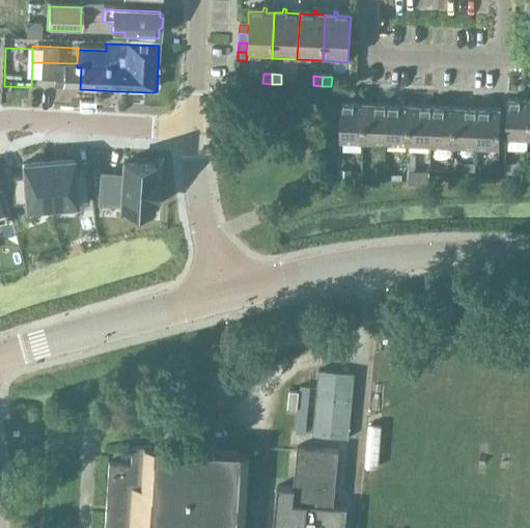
[(528,141),(529,105),(507,104),(505,141),(528,141)]
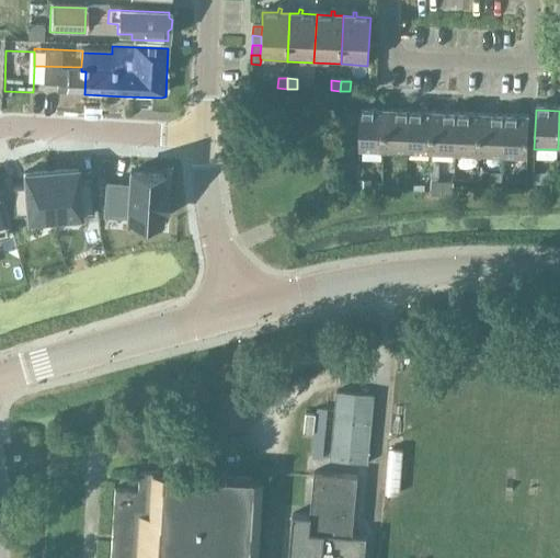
[(358,152),(383,154),(384,113),(360,112),(358,152)]
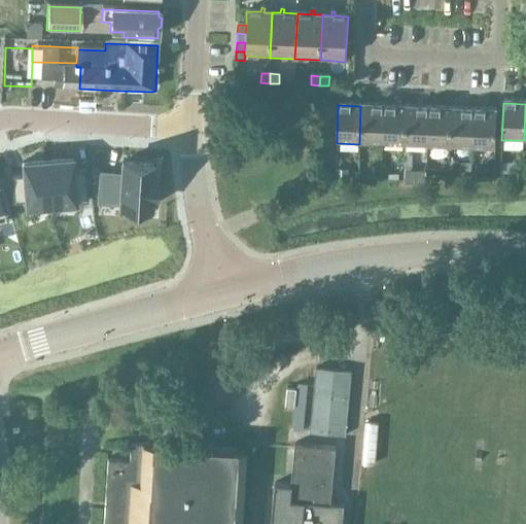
[(359,144),(382,145),(383,107),(360,106),(359,144)]
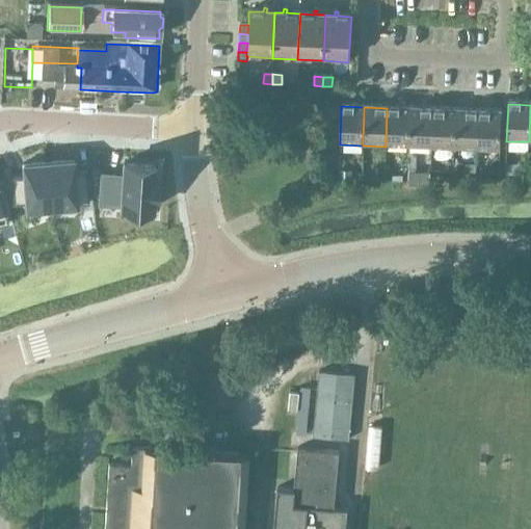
[(386,147),(408,148),(409,109),(387,108),(386,147)]
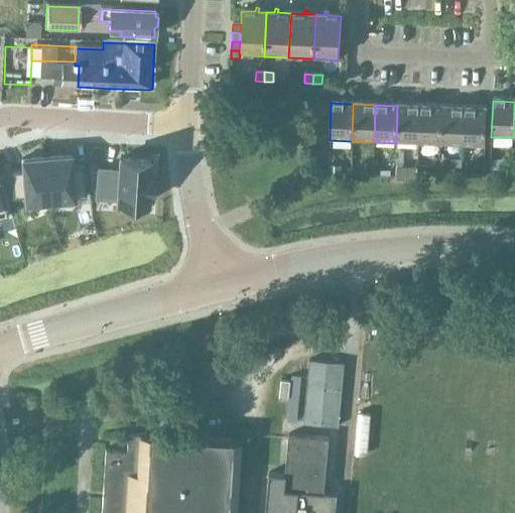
[(396,143),(418,144),(419,107),(397,106),(396,143)]
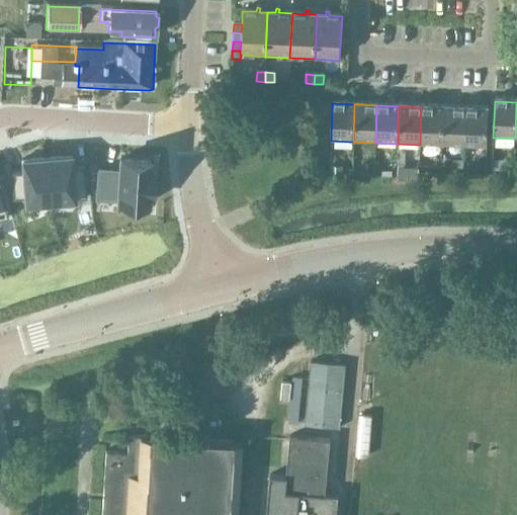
[(420,145),(442,146),(443,108),(421,107),(420,145)]
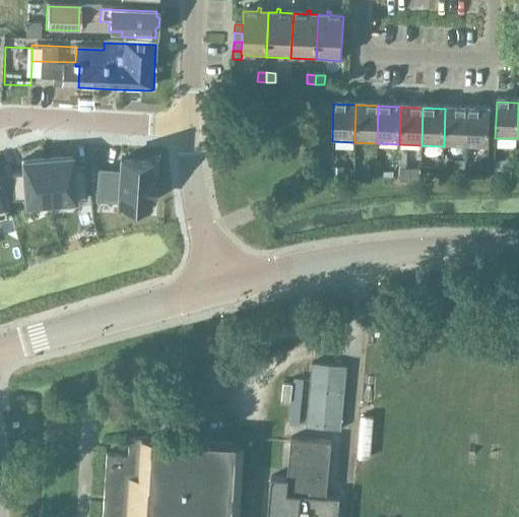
[(444,146),(466,147),(467,110),(445,109),(444,146)]
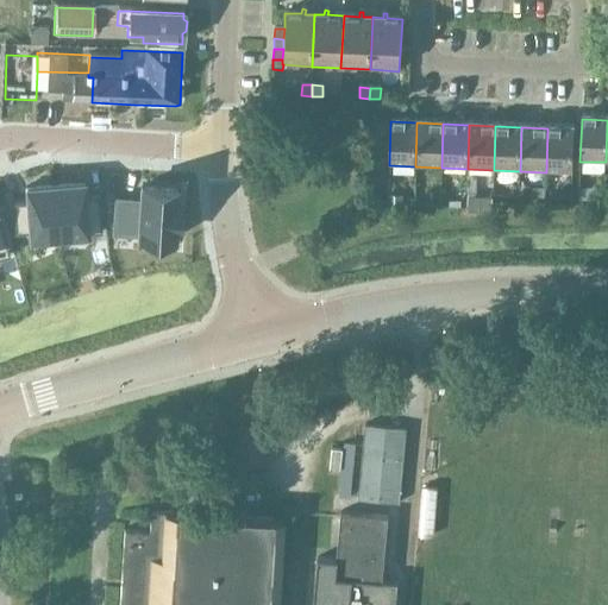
[(547,128),(546,172),(572,174),(574,130),(547,128)]
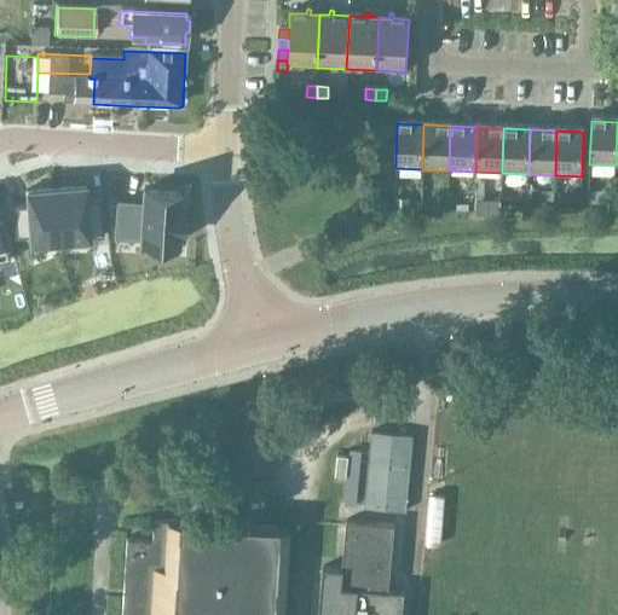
[(99,202),(85,203),(84,189),(55,190),(58,242),(103,238),(99,202)]
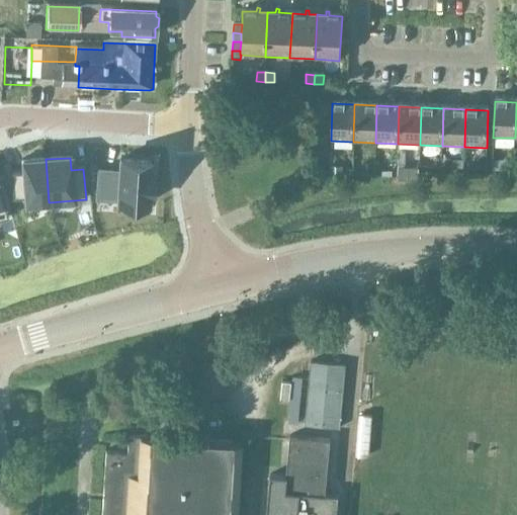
[(49,202),(46,159),(21,161),(22,173),(10,174),(12,200),(24,199),(24,204),(49,202)]
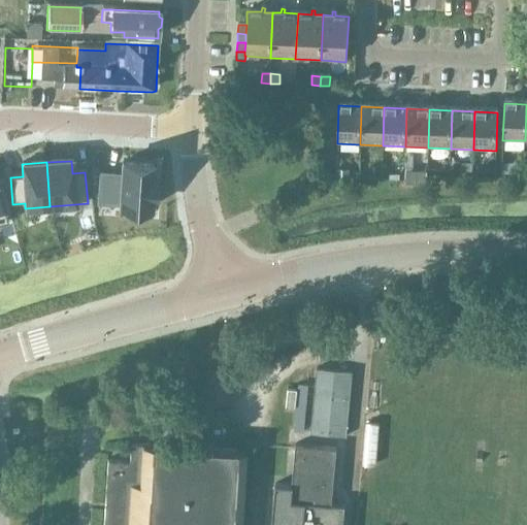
[(122,164),(121,175),(99,174),(97,204),(119,205),(119,207),(151,209),(151,201),(155,201),(156,174),(152,174),(153,165),(122,164)]
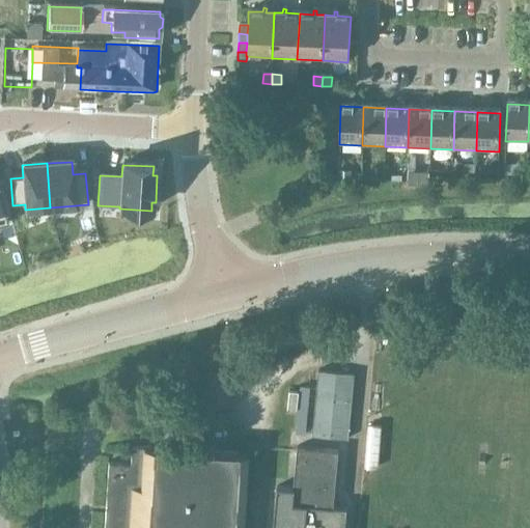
[(309,439),(344,442),(352,379),(316,374),(309,439)]
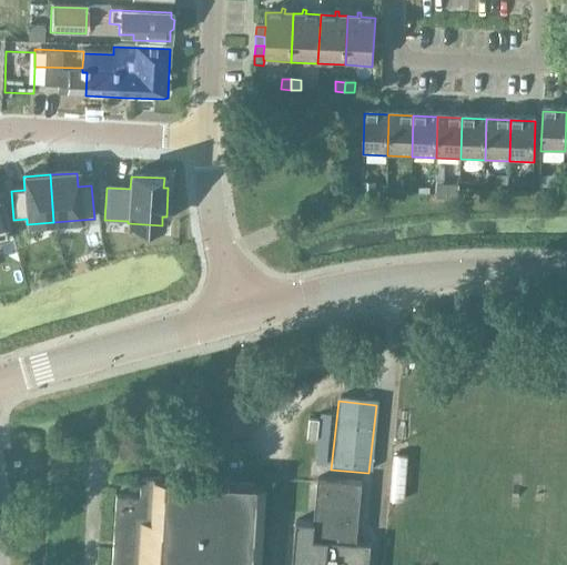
[(390,435),(388,456),(401,456),(401,436),(390,435)]
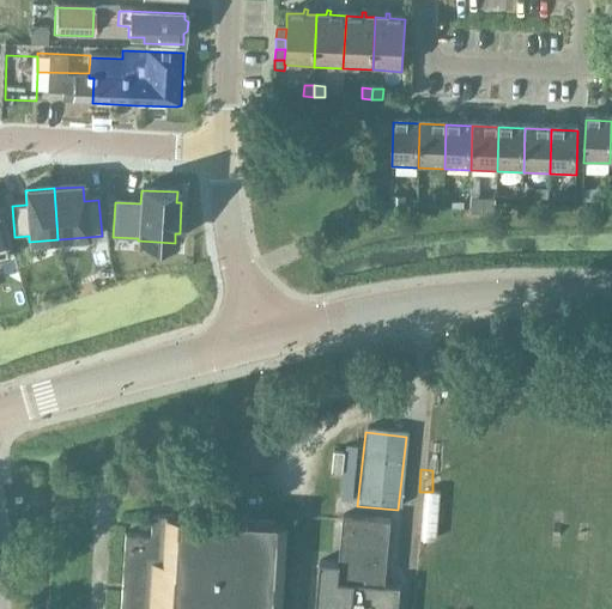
[(424,525),(426,503),(416,501),(412,524),(424,525)]
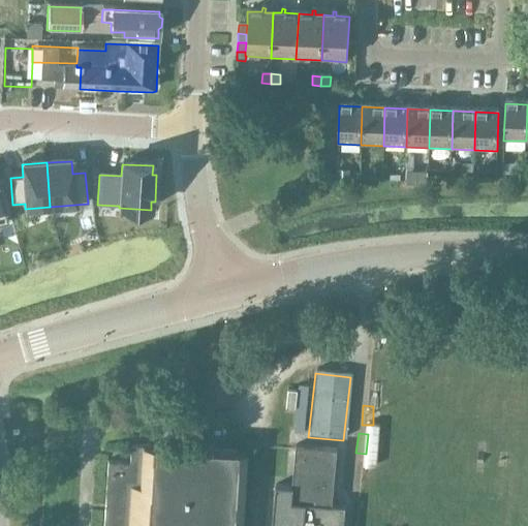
[(241,525),(246,454),(131,447),(130,465),(107,464),(103,525),(241,525)]
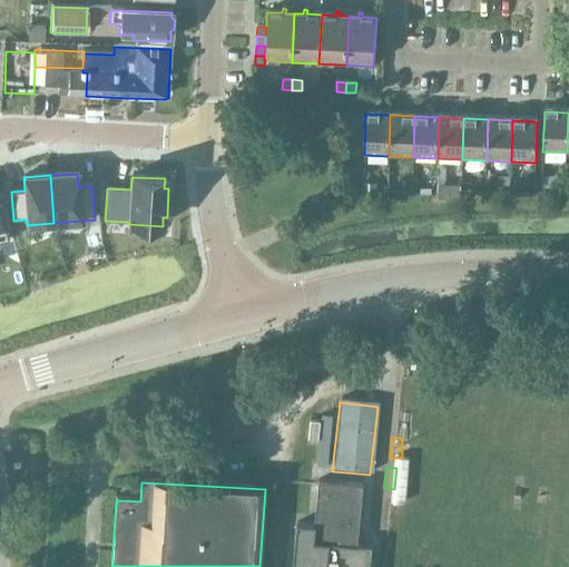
[(297,526),(293,566),(370,566),(372,548),(357,547),(363,486),(320,482),(317,505),(316,505),(316,515),(315,527),(297,526)]
